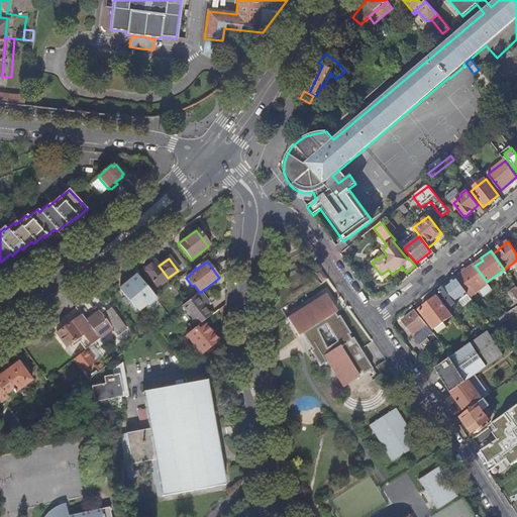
[(153,288),(168,278),(159,266),(157,267),(153,263),(141,272),(153,288)]
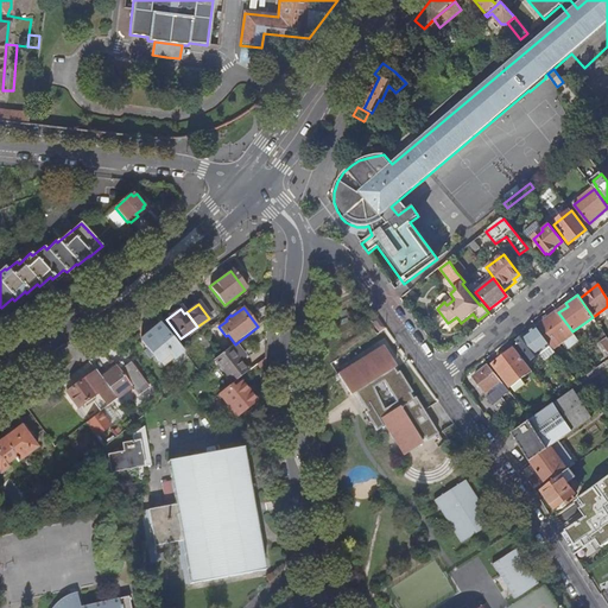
[(550,346),(551,348),(562,340),(568,350),(580,342),(572,331),(558,312),(558,311),(537,327),(550,346)]
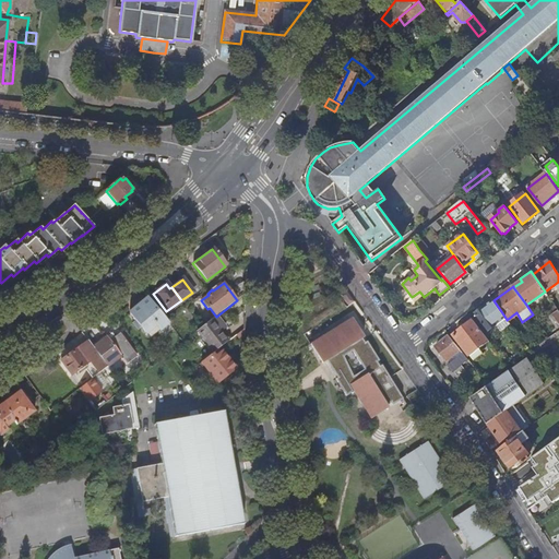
[(345,289),(340,293),(346,304),(352,299),(345,289)]
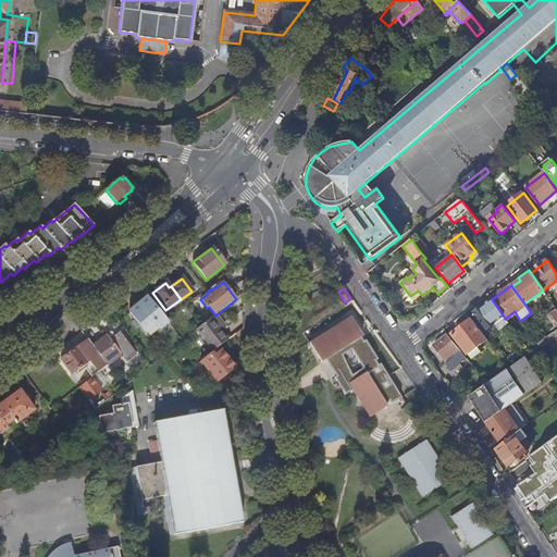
[(166,320),(149,296),(130,310),(145,332),(159,321),(163,326),(168,322),(166,320)]
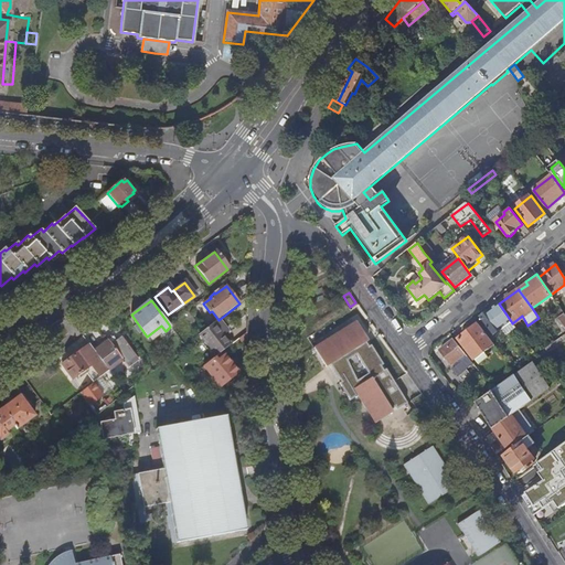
[(501,329),(511,321),(499,304),(481,317),(493,334),(501,329)]
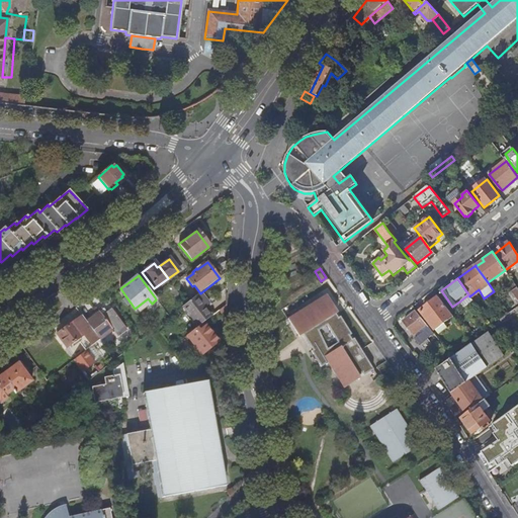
[(298,333),(301,331),(312,347),(310,348),(320,364),(327,359),(342,385),(358,375),(357,373),(360,371),(362,373),(372,367),(352,336),(350,338),(348,334),(350,332),(338,315),(336,316),(334,312),(336,311),(325,292),(313,300),(315,303),(311,305),(310,303),(288,316),(298,333)]
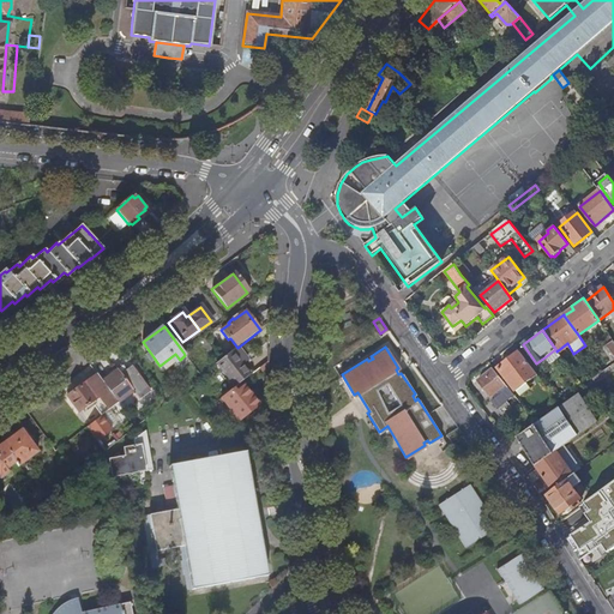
[(555,349),(545,357),(551,363),(560,356),(557,351),(555,349)]
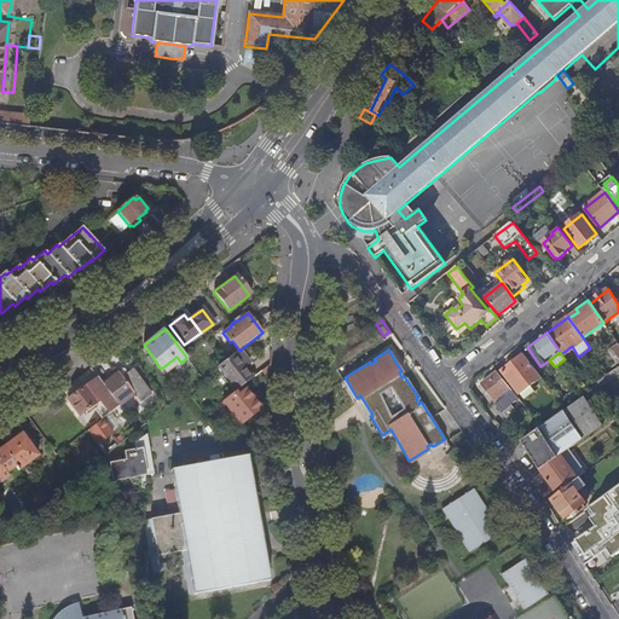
[(237,391),(256,375),(247,364),(243,366),(235,354),(219,366),(237,391)]
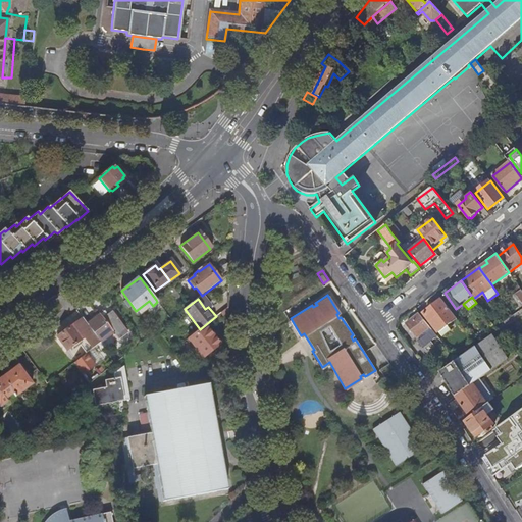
[(448,325),(456,319),(450,310),(441,299),(423,313),(442,337),(452,330),(448,325)]
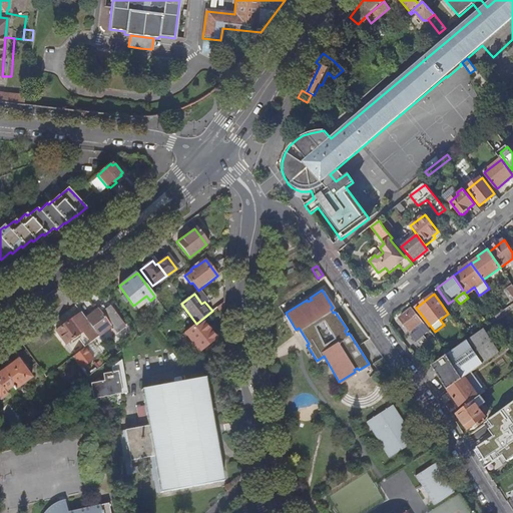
[(93,329),(99,336),(111,327),(113,329),(116,334),(125,327),(110,306),(105,310),(101,313),(99,309),(86,319),(93,329)]
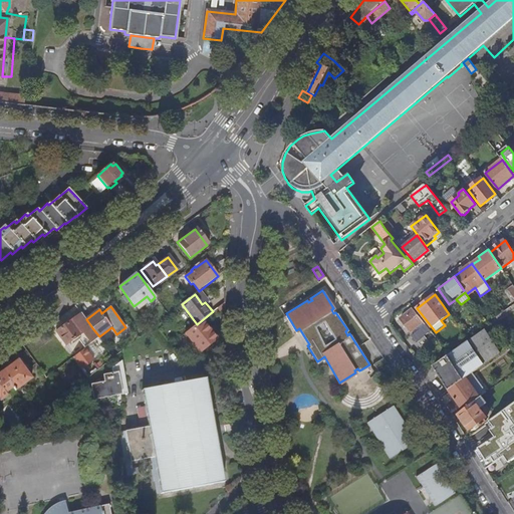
[(424,323),(413,308),(400,318),(411,333),(424,323)]
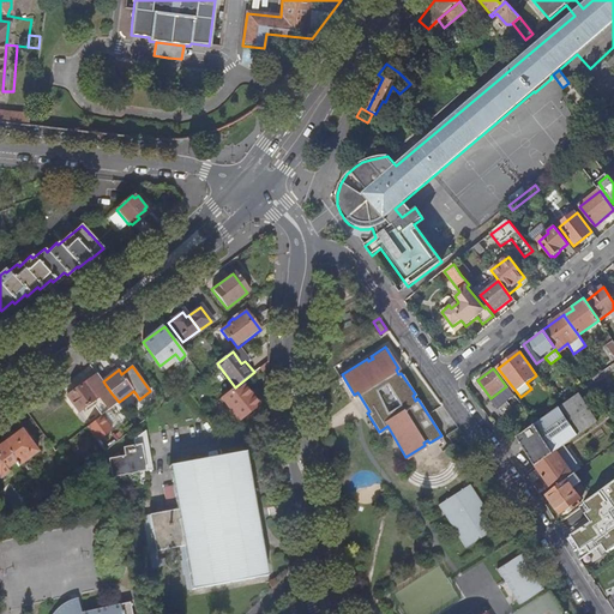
[(103,381),(97,374),(89,380),(92,384),(91,385),(103,401),(112,393),(103,381)]
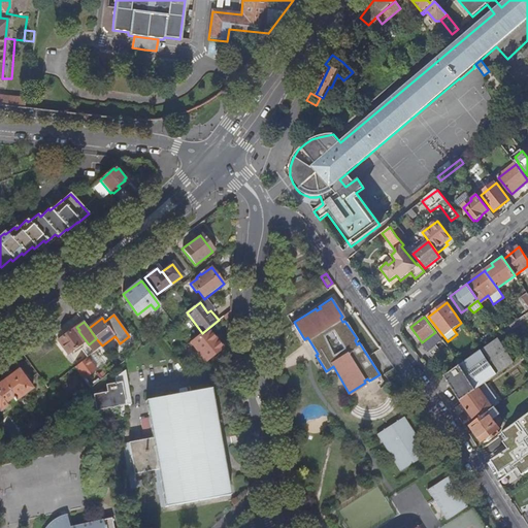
[(58,340),(68,355),(84,343),(73,330),(58,340)]
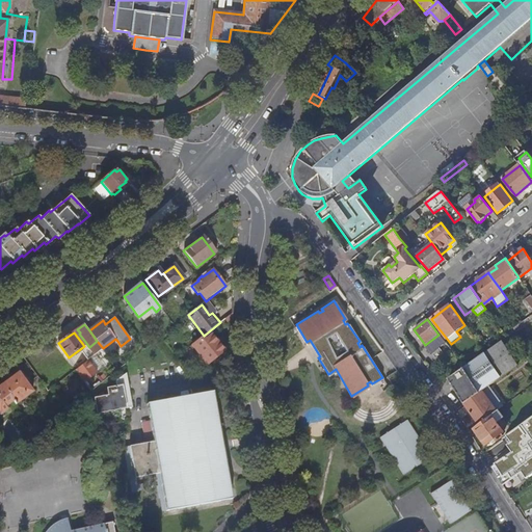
[(191,347),(207,366),(223,351),(210,335),(204,340),(202,338),(191,347)]
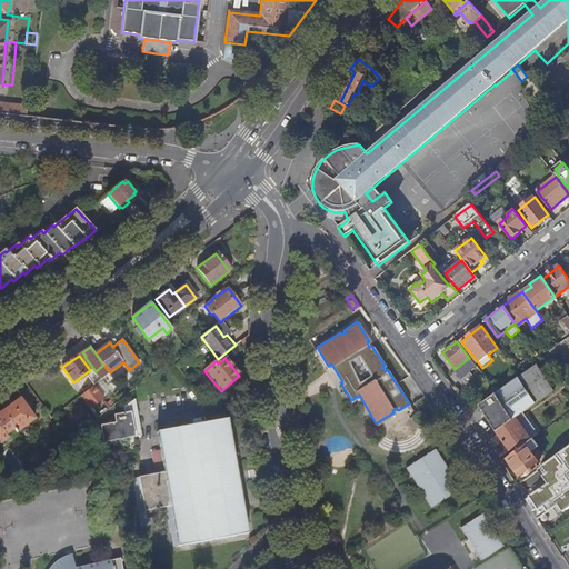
[(471,371),(477,367),(470,359),(466,363),(471,371)]
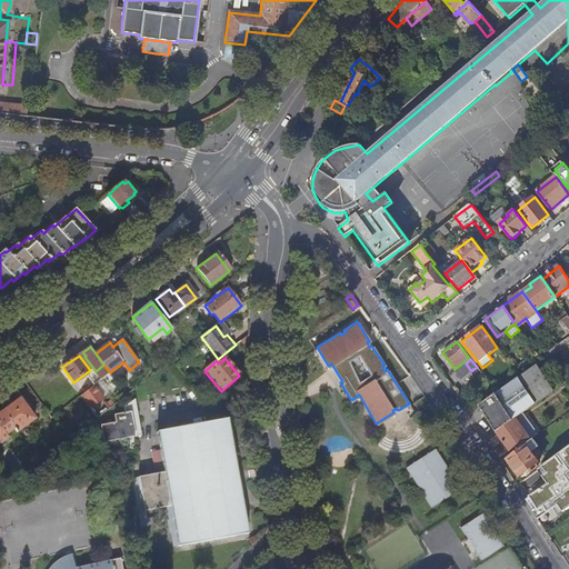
[(519,378),(537,403),(552,392),(536,366),(519,378)]
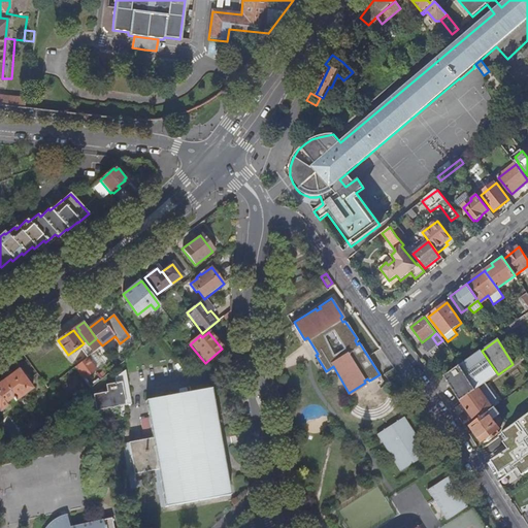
[(418,351),(423,357),(430,352),(428,350),(426,352),(423,348),(418,351)]
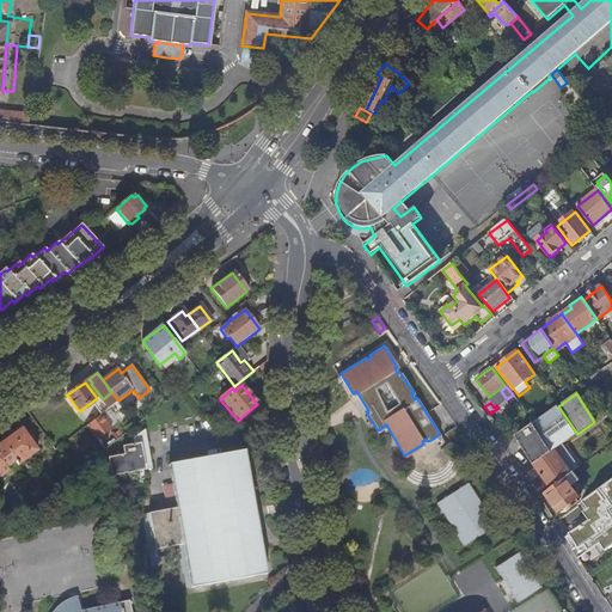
[(257,404),(238,421),(239,423),(259,407),(257,404)]
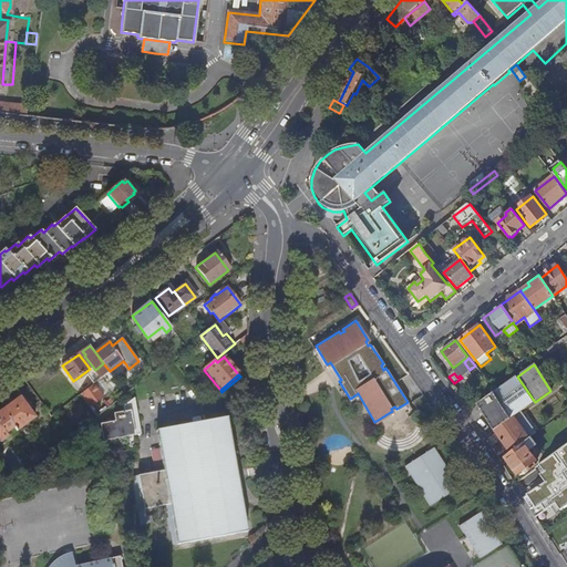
[(517,377),(495,392),(514,418),(535,402),(517,377)]
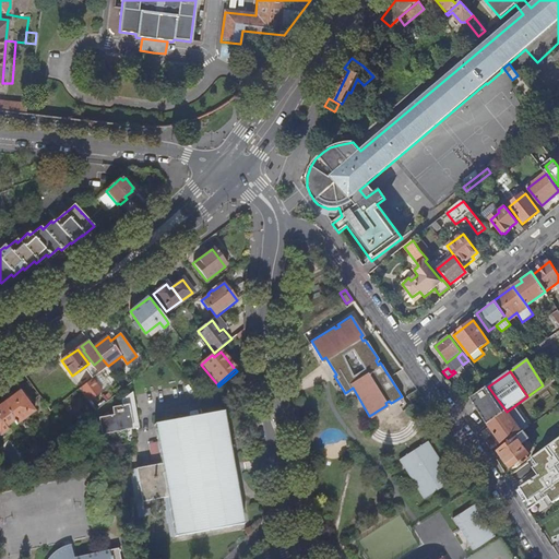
[(471,400),(488,425),(507,412),(488,387),(471,400)]
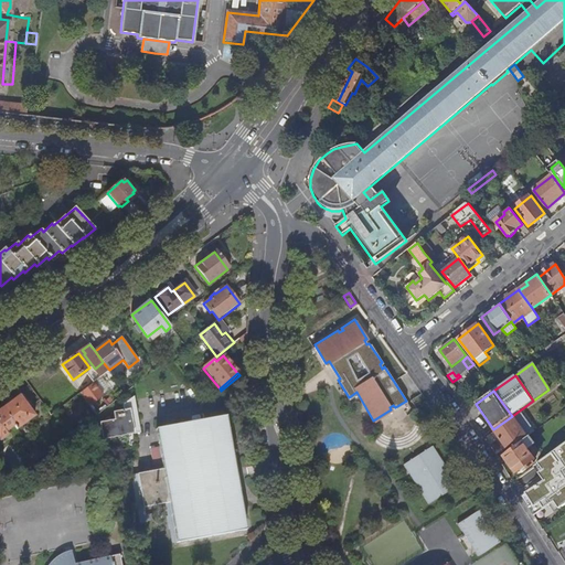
[(14,426),(17,429),(35,416),(20,395),(1,409),(14,426)]
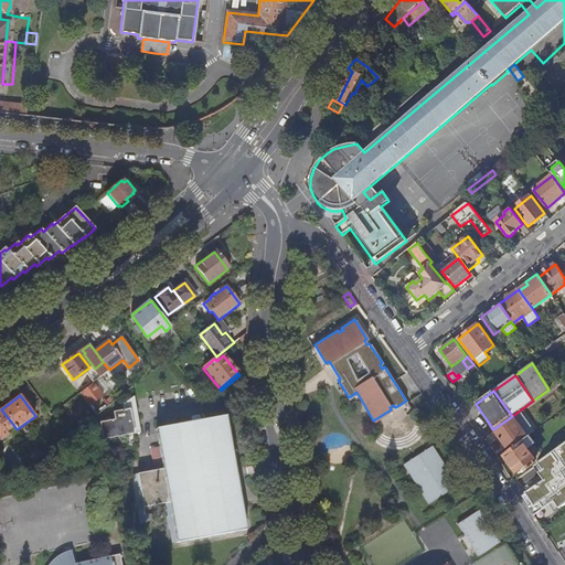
[(114,420),(99,423),(102,439),(138,433),(131,396),(121,404),(123,411),(113,412),(114,420)]
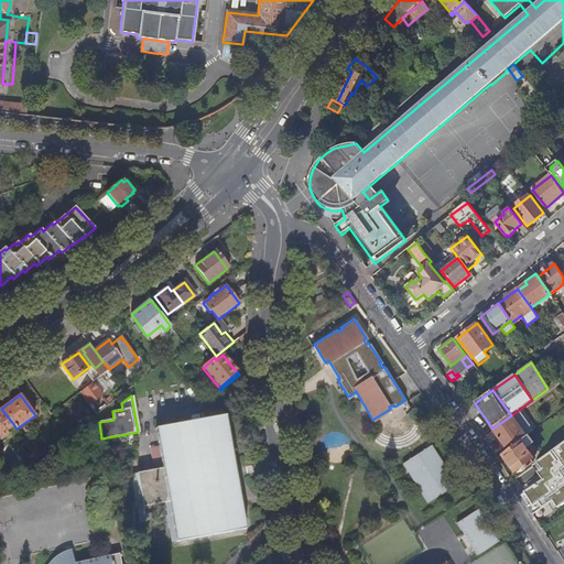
[(14,425),(1,409),(0,409),(0,438),(1,441),(10,434),(8,431),(14,425)]
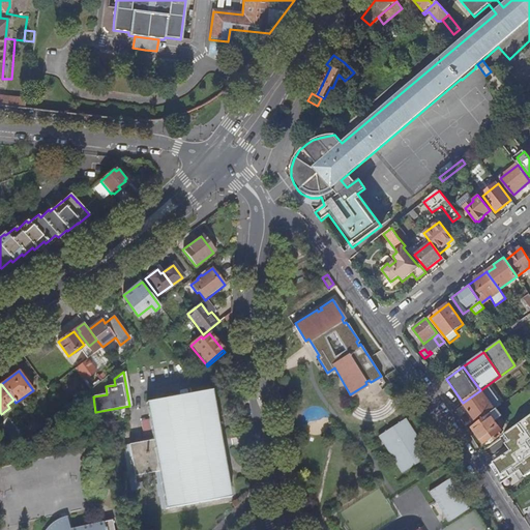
[(157,471),(165,507),(230,496),(211,390),(145,403),(151,439),(128,444),(134,475),(157,471)]
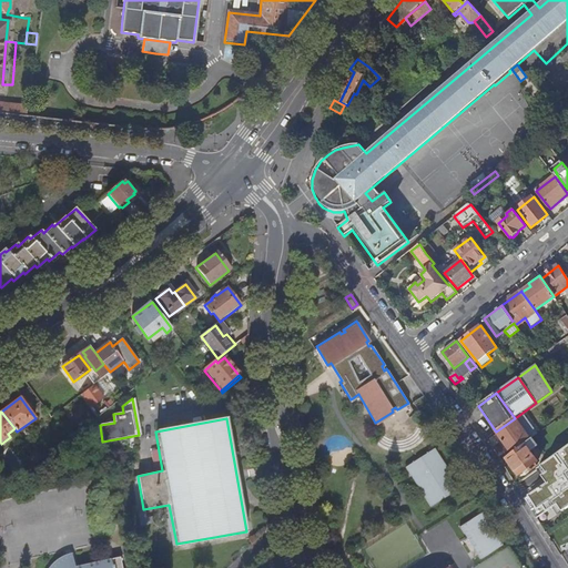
[(510,454),(530,439),(515,418),(496,432),(510,454)]
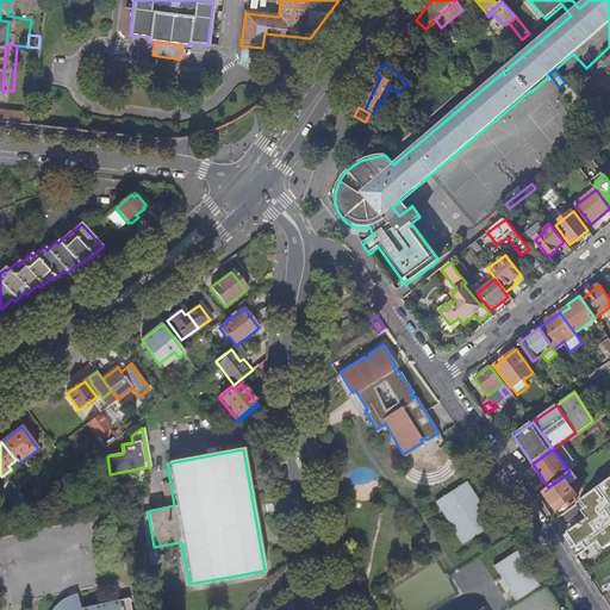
[(570,472),(564,477),(570,485),(577,479),(571,471),(570,472)]
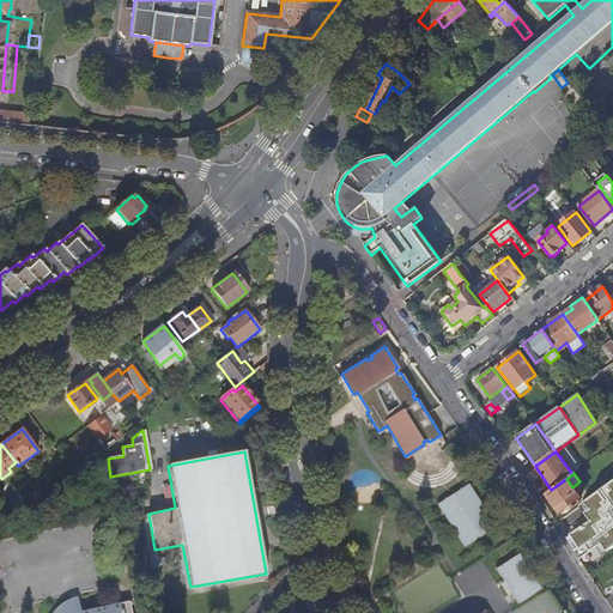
[(580,498),(572,487),(566,479),(551,490),(545,495),(559,514),(580,498)]
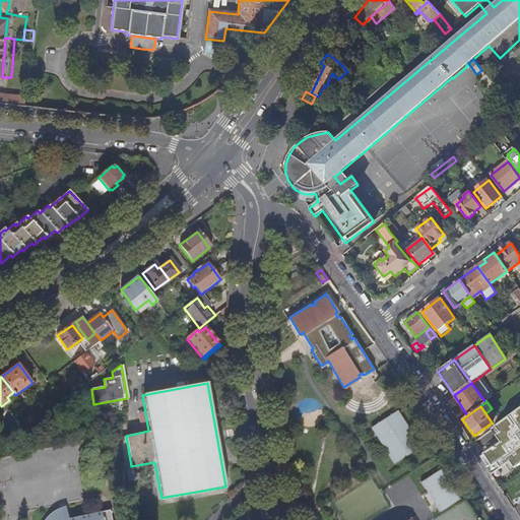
[(397,408),(371,426),(393,462),(420,445),(397,408)]
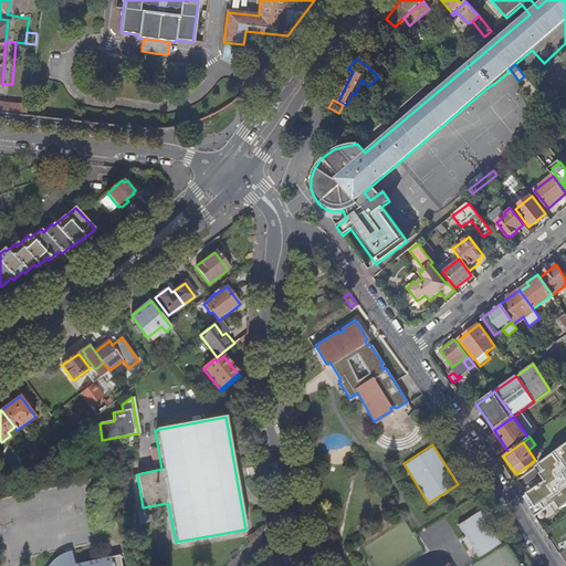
[(523,498),(535,516),(556,503),(561,510),(565,506),(565,452),(565,453),(565,467),(557,472),(558,473),(523,498)]
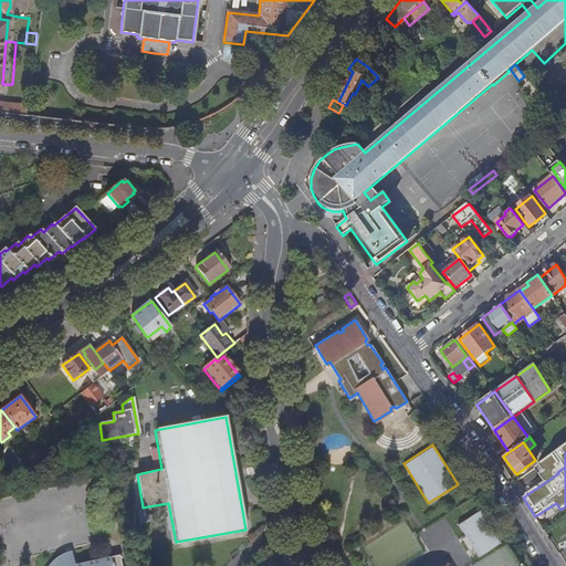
[(543,475),(524,488),(526,492),(546,480),(543,475)]
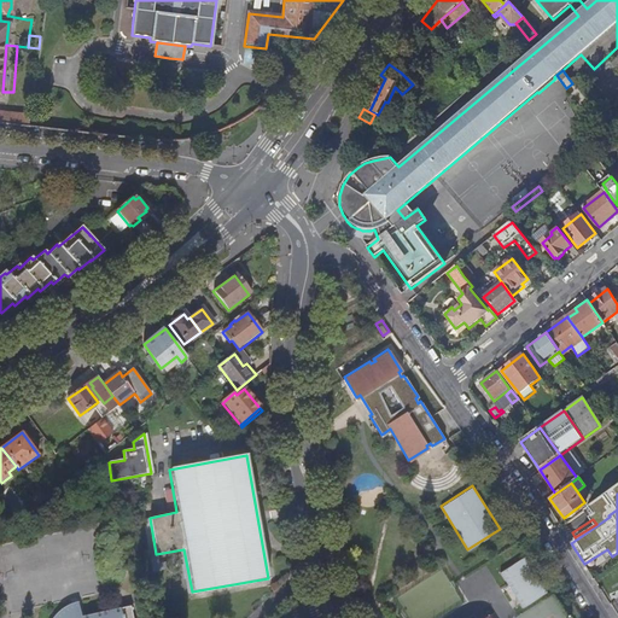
[(499,571),(522,607),(546,592),(523,555),(499,571)]
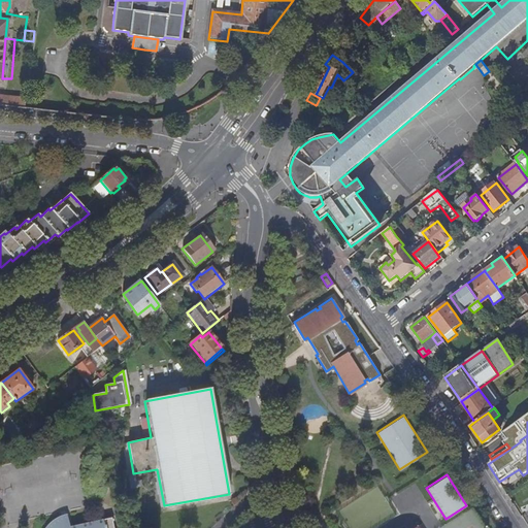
[(54,521),(50,524),(46,527),(45,527),(112,527),(110,519),(69,527),(66,515),(63,516),(60,517),(57,519),(54,521)]
